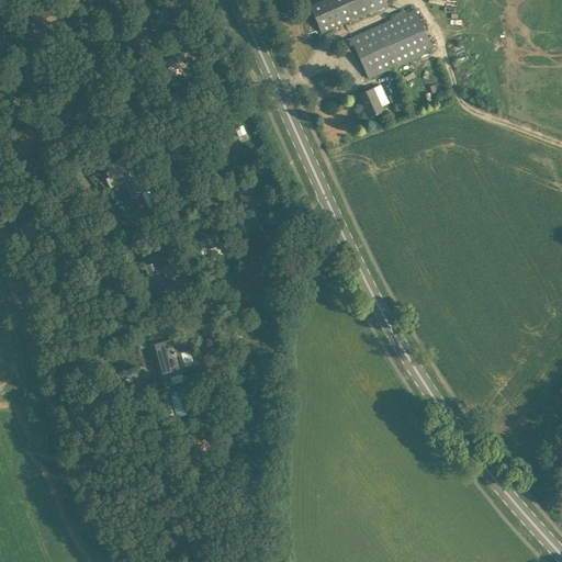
[(322,33),(371,12),(388,4),(386,1),(388,0),(323,0),(310,6),(322,33)]
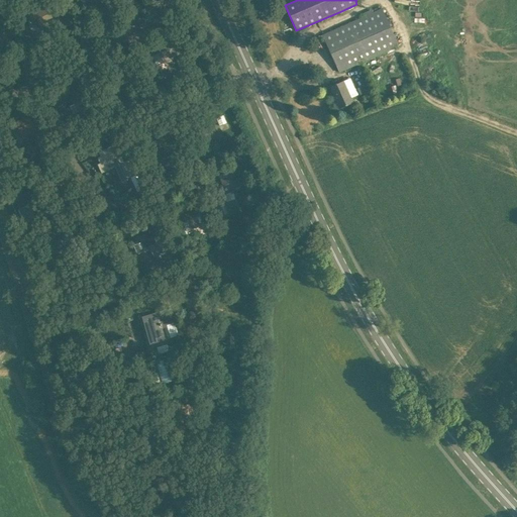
[(48,24),(46,20),(53,17),(47,7),(29,15),(32,21),(36,19),(39,26),(39,28),(48,24)]
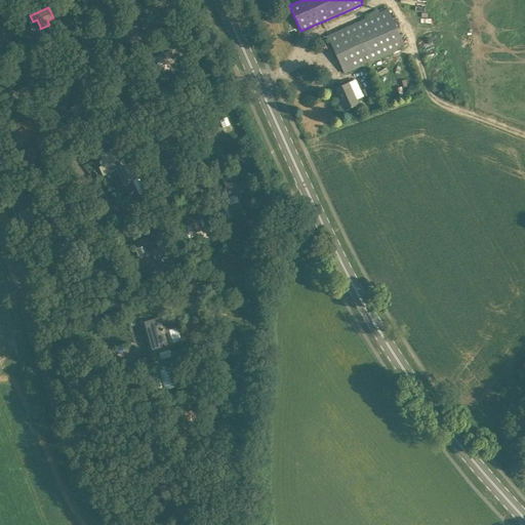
[(404,45),(388,9),(327,36),(344,73),(404,45)]
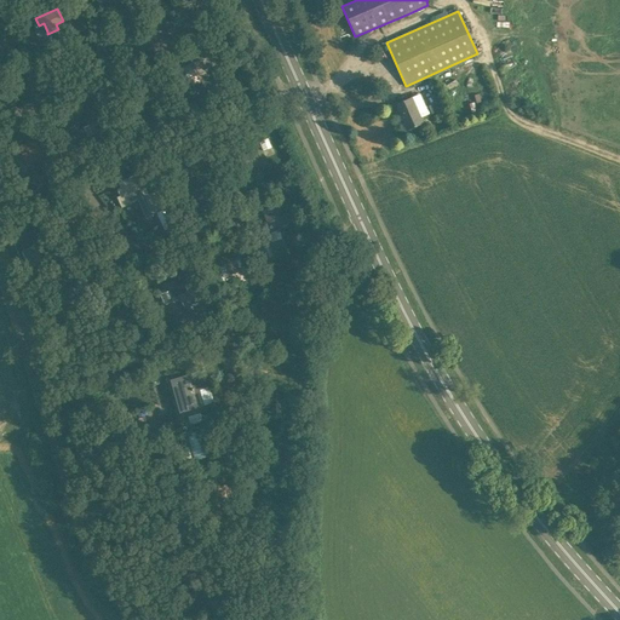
[(195,61),(193,62),(199,74),(220,63),(216,52),(210,55),(207,49),(193,55),(195,61)]
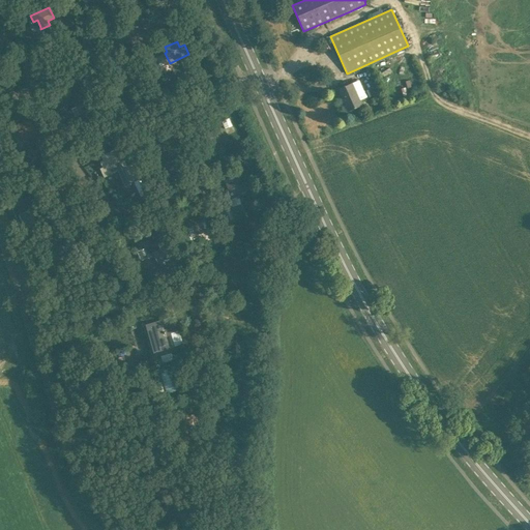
[(130,72),(118,78),(121,84),(125,82),(128,89),(127,90),(128,92),(142,87),(138,77),(134,79),(130,72)]
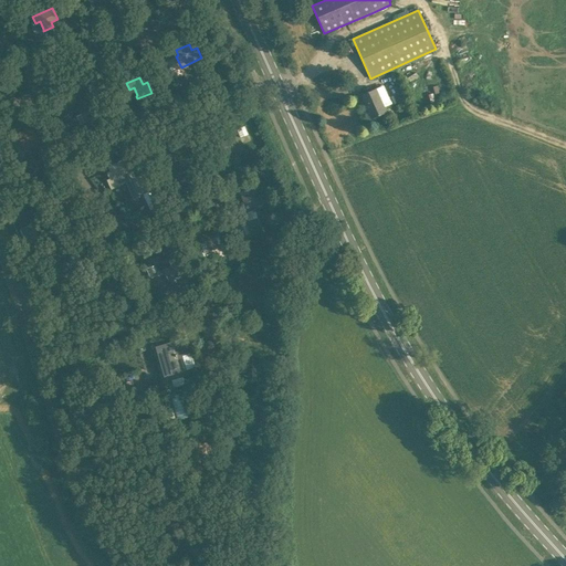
[(376,88),(360,95),(371,118),(387,112),(376,88)]
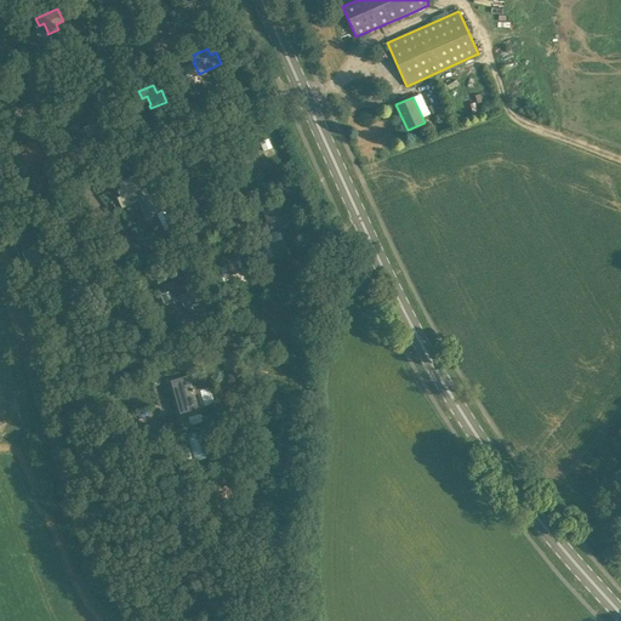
[(271,147),(267,137),(258,140),(263,151),(271,147)]
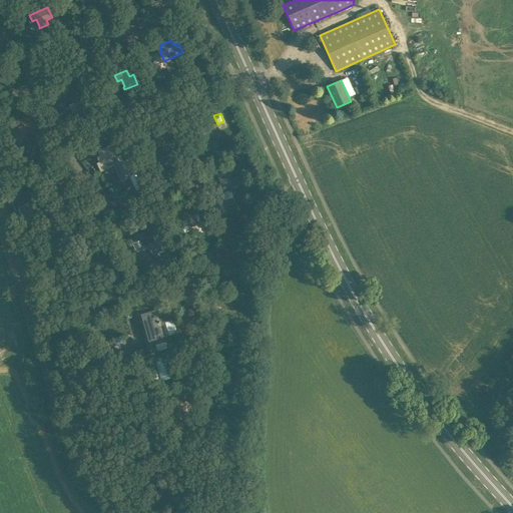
[(28,133),(37,129),(40,128),(36,119),(32,121),(30,115),(18,120),(20,126),(25,124),(28,131),(27,131),(28,133)]
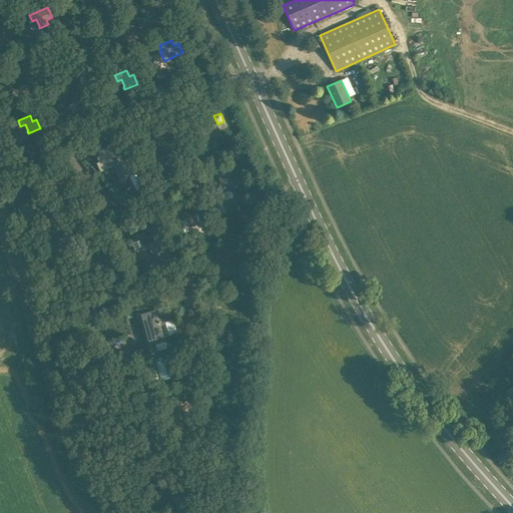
[(197,126),(199,131),(198,132),(201,140),(206,137),(207,139),(215,135),(214,131),(216,130),(213,124),(211,125),(209,121),(197,126)]
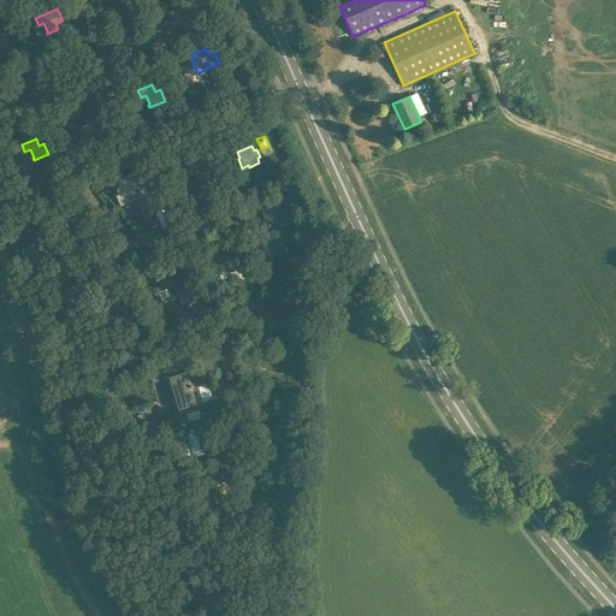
[(134,159),(141,157),(137,150),(131,153),(123,157),(125,163),(134,159)]
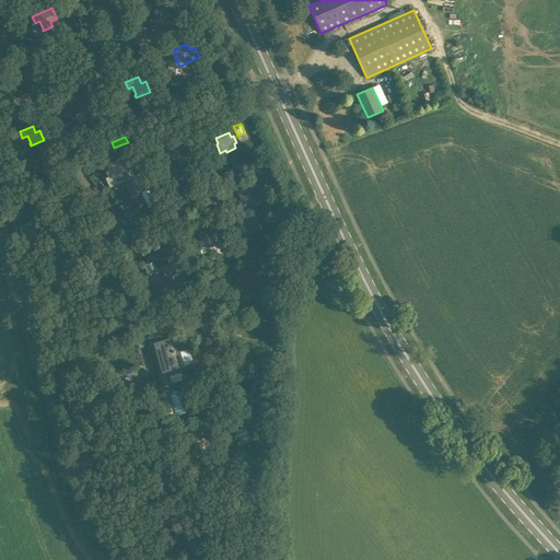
[(142,172),(135,175),(126,155),(107,163),(109,168),(106,170),(108,176),(105,177),(109,187),(125,181),(131,198),(138,196),(137,194),(149,188),(142,172)]
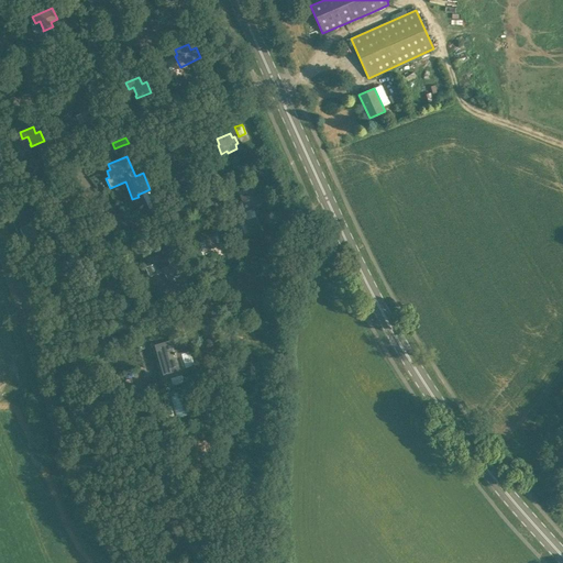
[(55,201),(61,199),(64,207),(63,208),(64,209),(77,203),(73,194),(68,196),(66,189),(52,195),(55,201)]
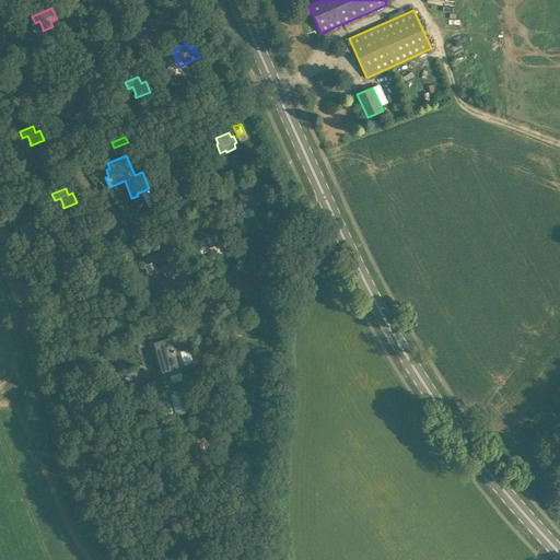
[(238,195),(242,201),(238,202),(243,211),(249,208),(251,210),(266,202),(260,191),(254,194),(252,189),(238,195)]
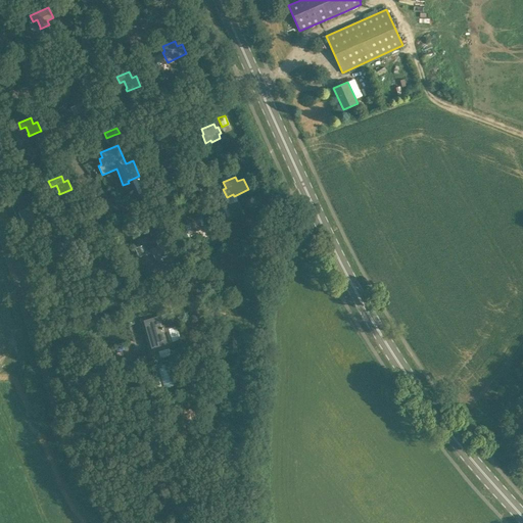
[(194,232),(203,228),(200,219),(199,219),(196,214),(184,219),(187,225),(191,223),(195,230),(194,230),(194,232)]
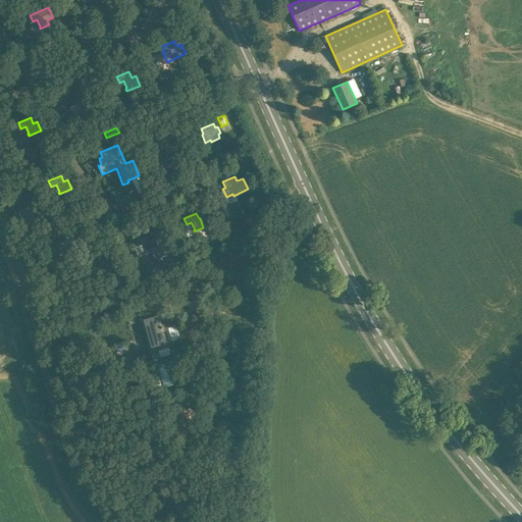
[(237,230),(238,221),(229,220),(228,229),(237,230)]
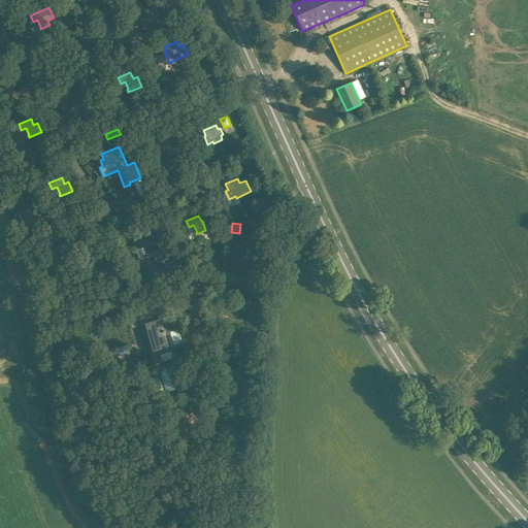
[(137,243),(139,249),(144,246),(147,254),(146,255),(147,257),(160,251),(156,241),(152,243),(149,237),(137,243)]
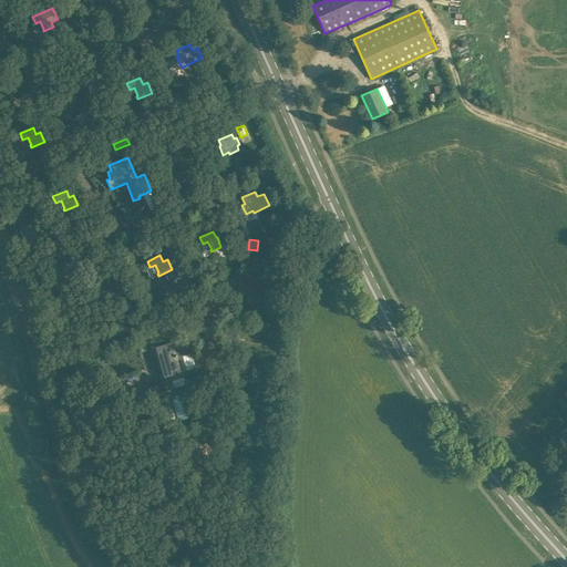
[(198,287),(198,285),(192,271),(176,278),(168,281),(175,296),(176,297),(183,294),(198,287)]
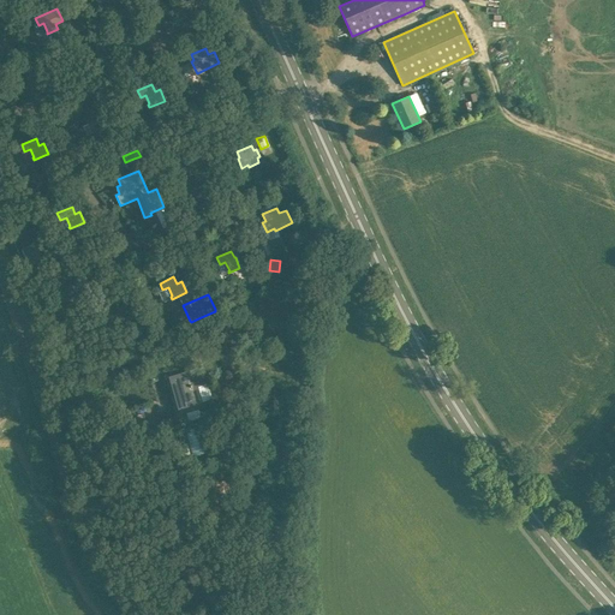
[(54,330),(70,323),(65,312),(60,315),(57,308),(42,315),(46,321),(51,318),(54,327),(53,328),(54,330)]
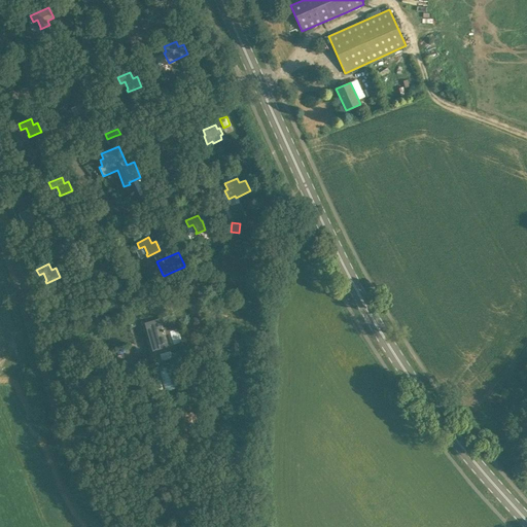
[(176,285),(169,288),(173,297),(180,294),(176,285)]
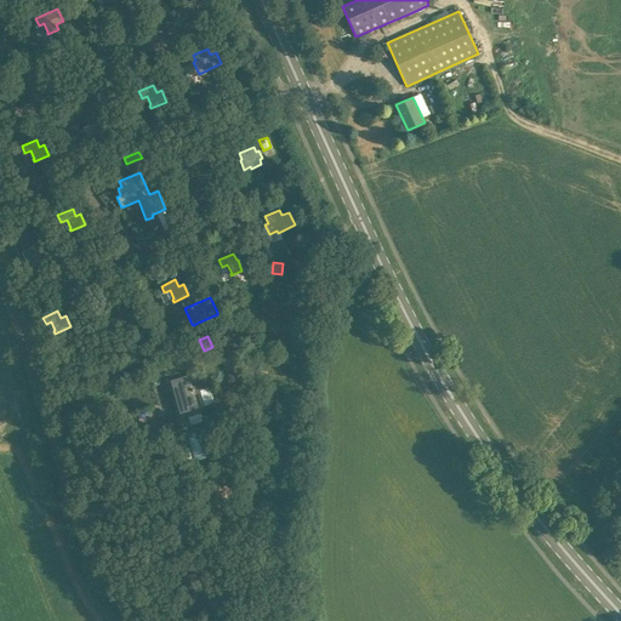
[(172,380),(182,412),(204,405),(200,389),(206,388),(201,371),(172,380)]
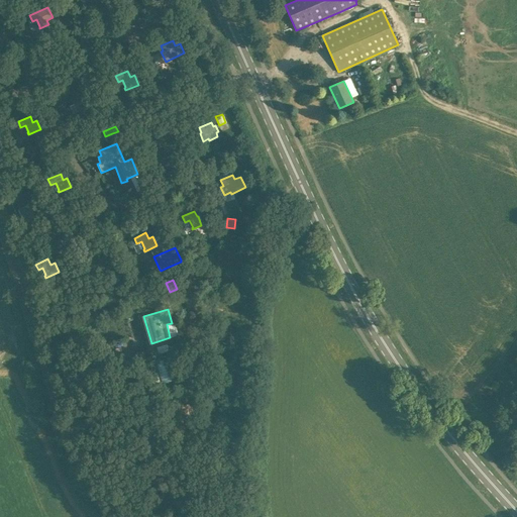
[(183,360),(187,355),(184,349),(177,349),(174,354),(177,360),(183,360)]
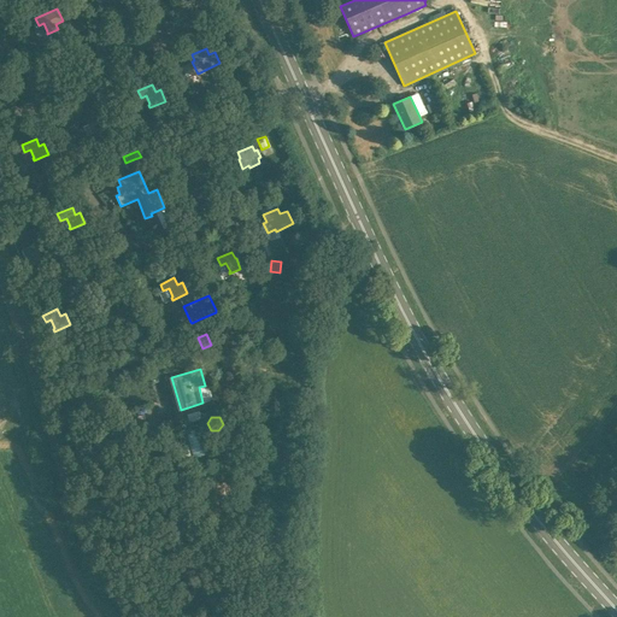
[(135,445),(133,452),(145,454),(147,448),(135,445)]
